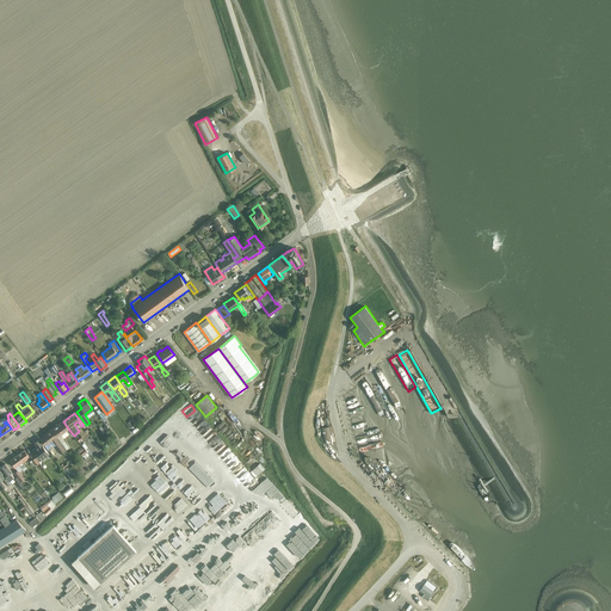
[(68,429),(63,421),(51,430),(61,443),(66,450),(69,448),(65,440),(60,434),(68,429)]
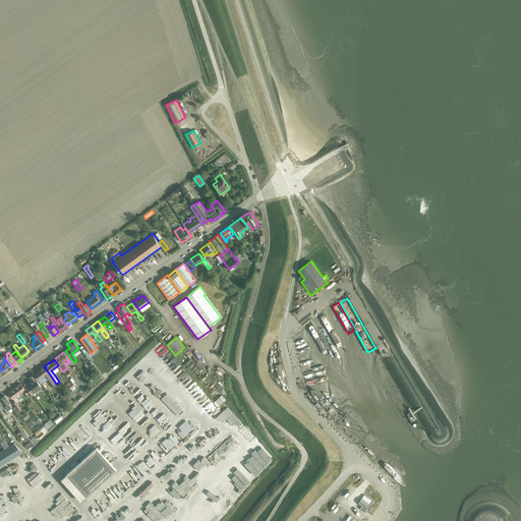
[(278,363),(273,364),(274,367),(276,378),(284,375),(281,363),(278,363)]
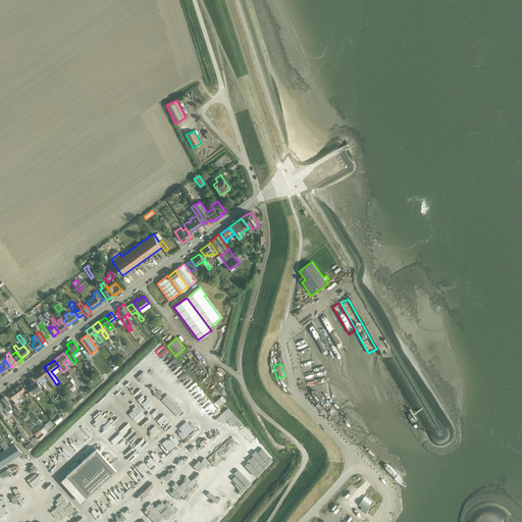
[(56,384),(49,375),(43,367),(37,372),(34,375),(39,381),(42,378),(42,377),(43,376),(52,387),(56,384)]
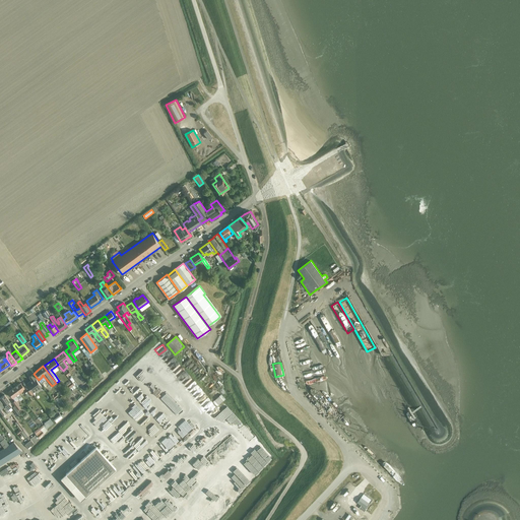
[(42,386),(33,374),(29,377),(31,380),(26,384),(34,392),(42,386)]
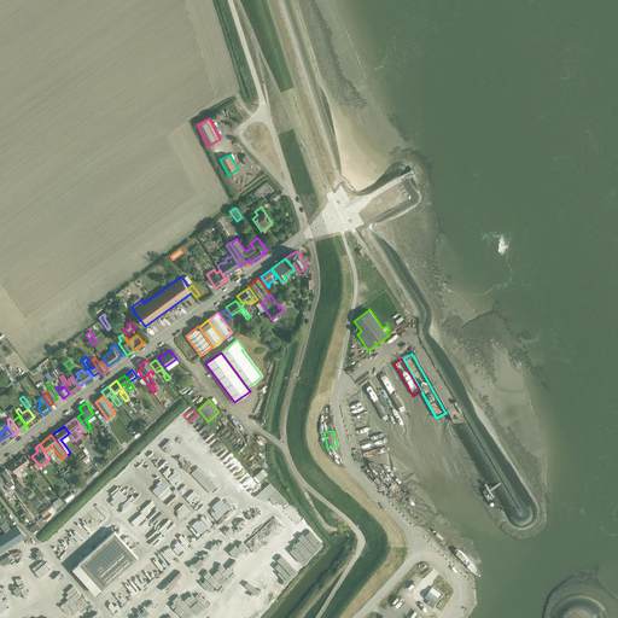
[(156,452),(146,460),(158,474),(168,466),(156,452)]
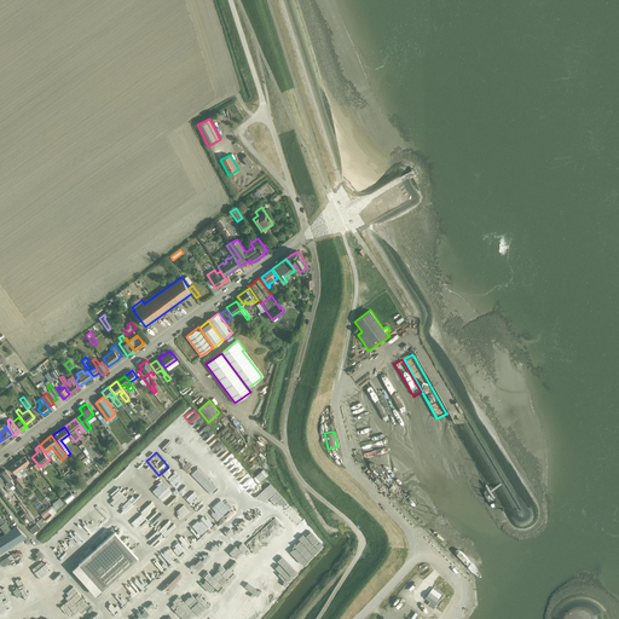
[(386,455),(364,463),(399,501),(409,480),(386,455)]
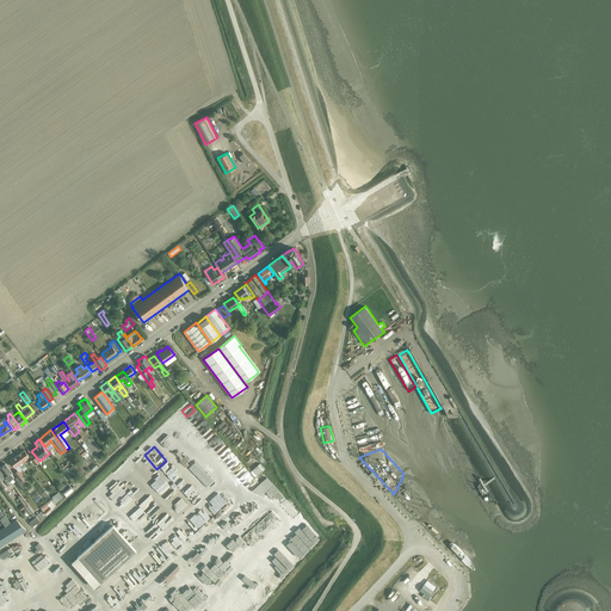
[(24,450),(17,455),(23,463),(28,460),(26,458),(29,456),(24,450)]
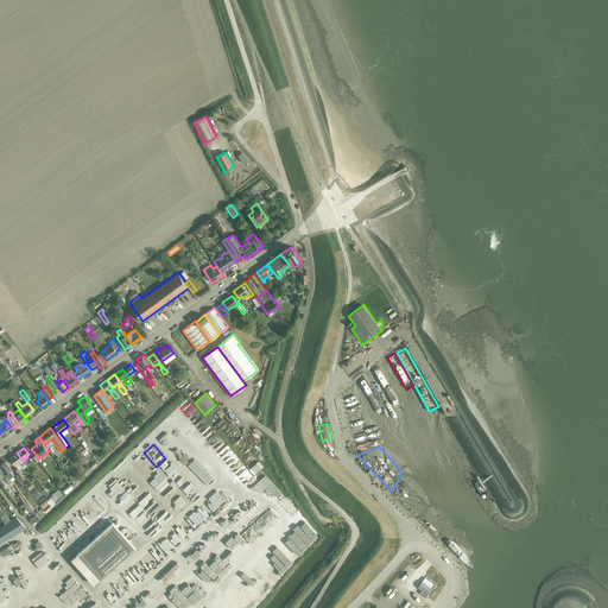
[(39,462),(37,460),(35,455),(31,450),(29,453),(32,457),(31,458),(35,462),(36,461),(38,463),(39,462)]
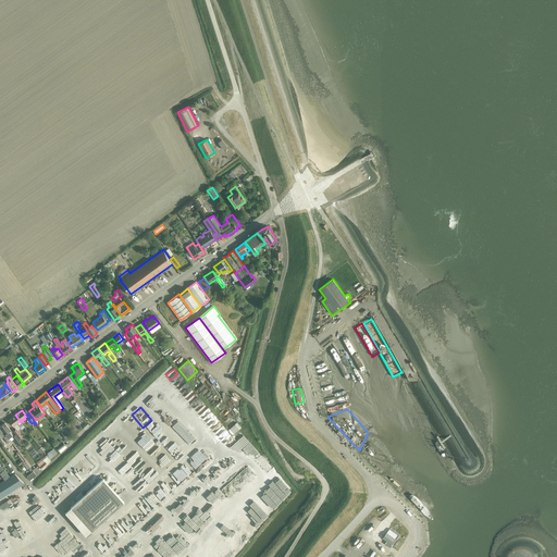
[(21,422),(15,415),(9,420),(13,425),(16,423),(20,426),(23,424),(21,422)]
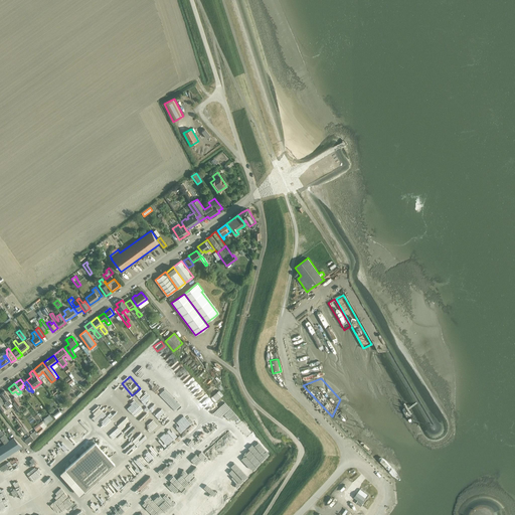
[(219,390),(211,398),(215,402),(223,395),(219,390)]
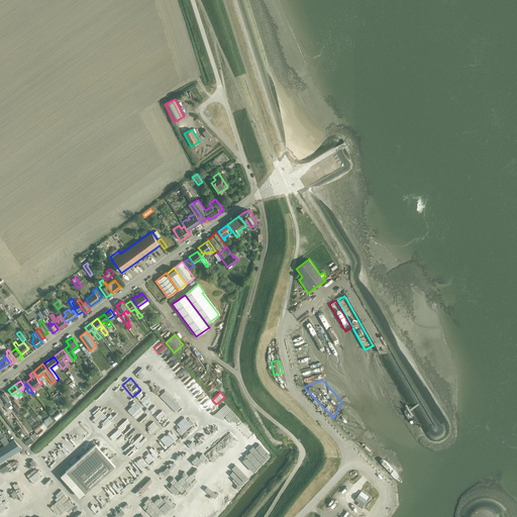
[(0,396),(7,406),(8,407),(11,404),(9,400),(9,399),(4,393),(0,395),(0,396)]
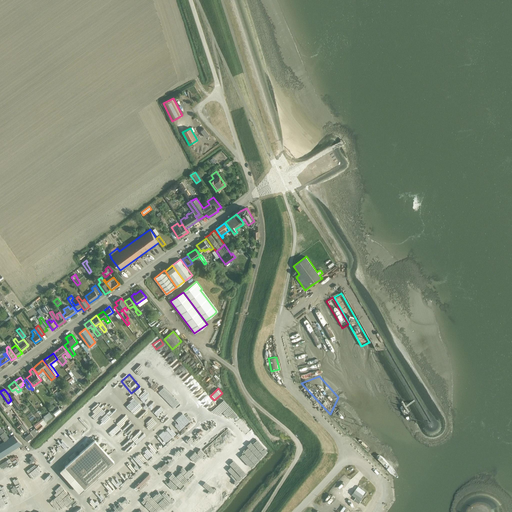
[(161,392),(157,396),(163,401),(166,397),(161,392)]
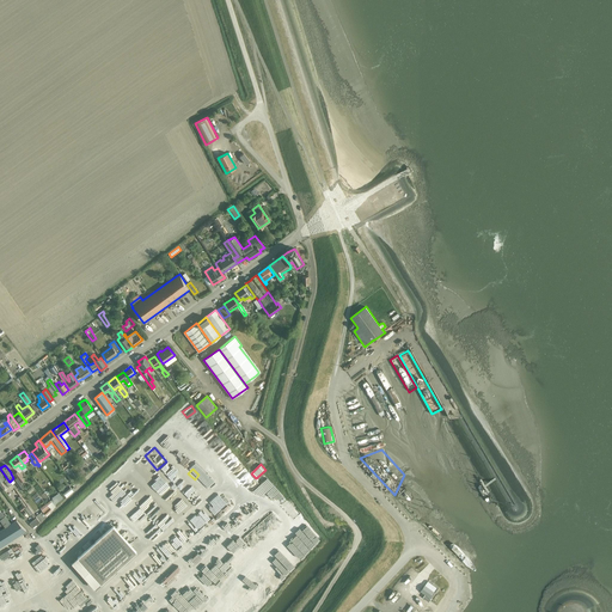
[(151,518),(122,487),(126,483),(128,487),(133,482),(130,479),(128,482),(123,477),(106,493),(140,527),(151,518)]
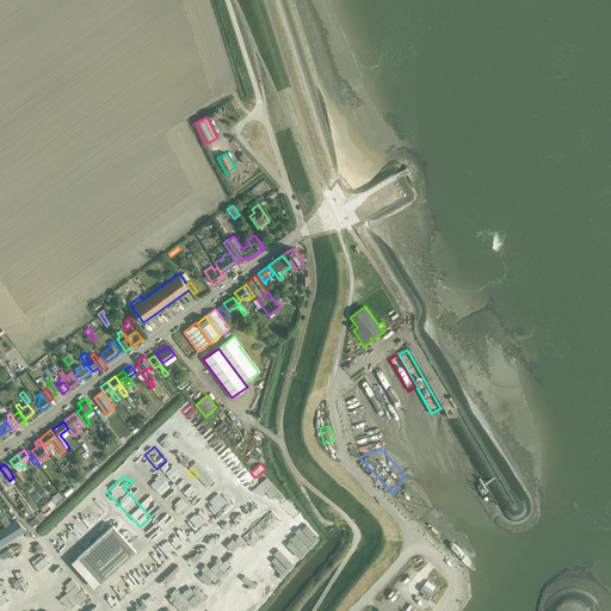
[(20,481),(17,477),(14,480),(20,488),(24,486),(20,482),(20,481)]
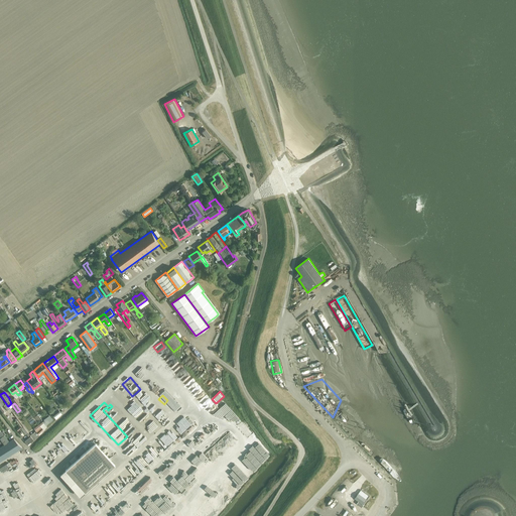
[(130,407),(128,411),(135,416),(139,411),(136,409),(135,411),(130,407)]
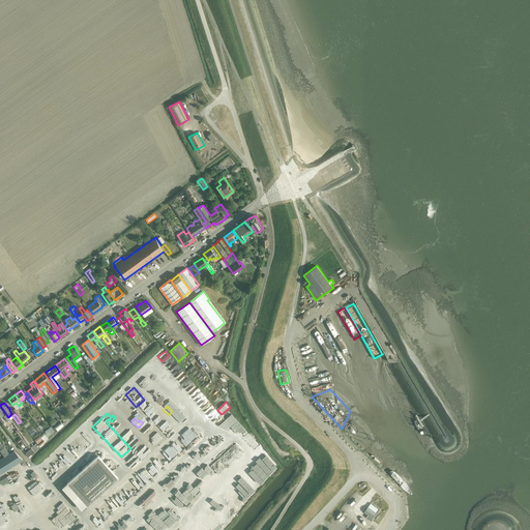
[(35,440),(38,445),(39,446),(48,439),(47,437),(43,434),(35,440)]
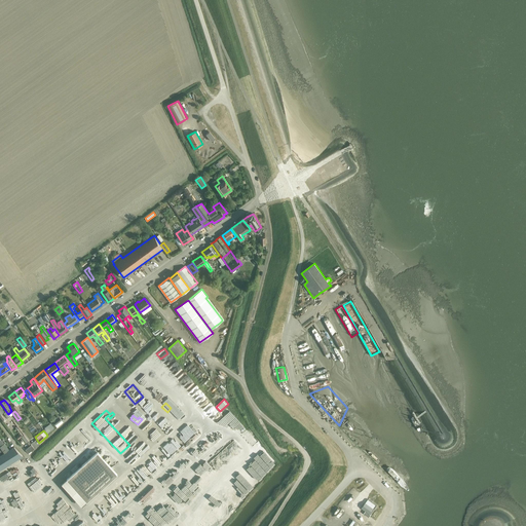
[(0,439),(0,447),(0,448),(2,451),(4,453),(9,450),(4,443),(5,443),(3,440),(1,441),(0,439)]
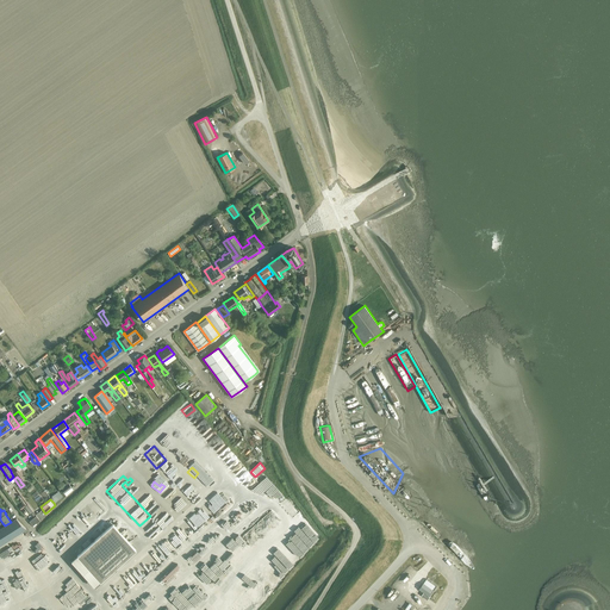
[(39,520),(36,516),(30,521),(33,526),(39,520)]
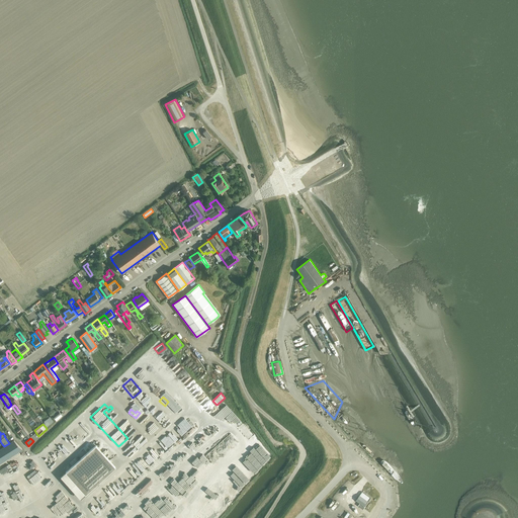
[(96,445),(66,471),(85,494),(115,466),(96,445)]
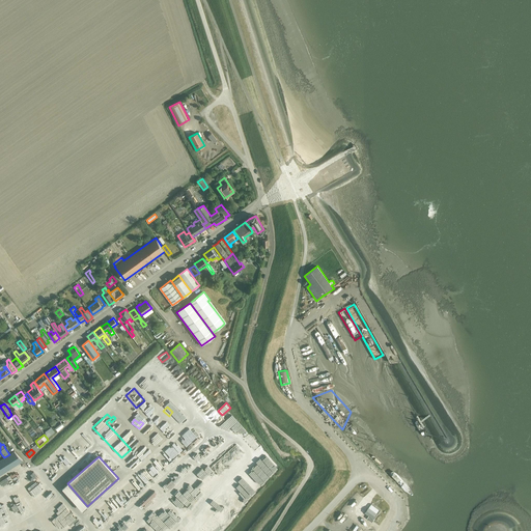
[(194,507),(210,488),(205,483),(204,482),(206,480),(199,474),(195,477),(197,480),(194,484),(196,487),(193,491),(192,491),(186,498),(183,496),(180,497),(178,494),(175,497),(173,498),(171,497),(174,501),(175,502),(176,504),(182,508),(186,505),(191,510),(193,508),(194,507)]
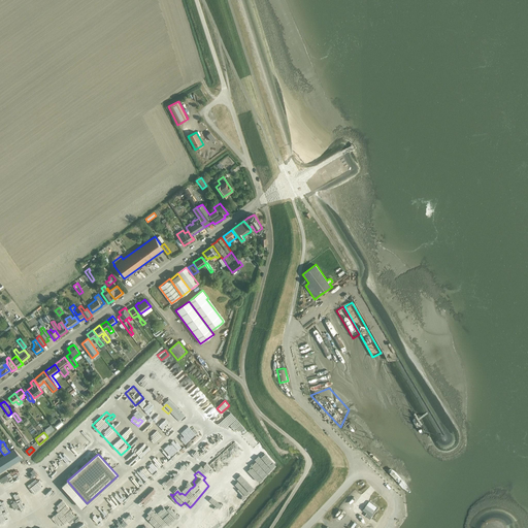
[(252,476),(249,481),(241,473),(237,477),(251,491),(259,483),(252,476)]
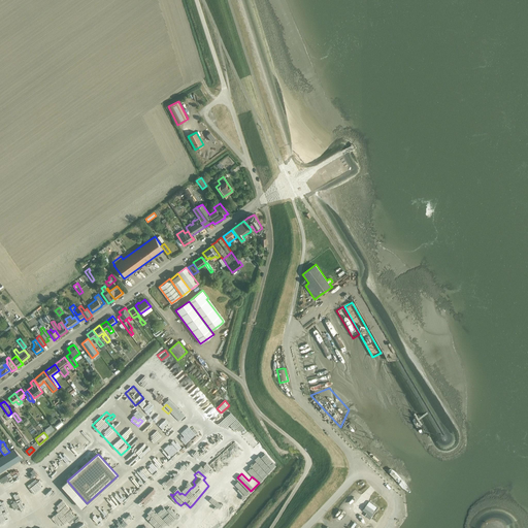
[(0,493),(0,508),(17,502),(12,494),(6,496),(4,492),(0,493)]
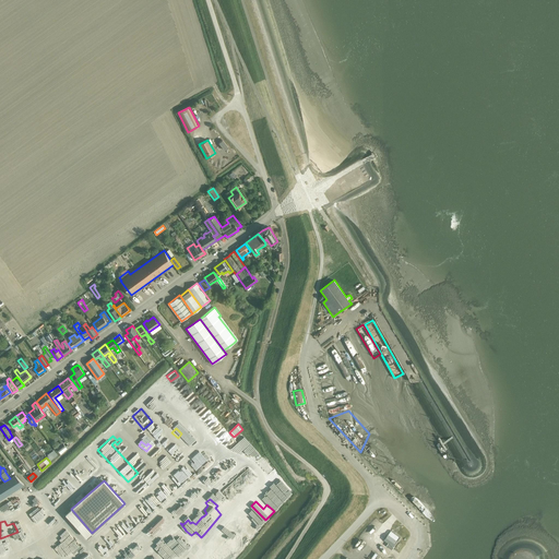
[(52,525),(43,534),(45,536),(54,527),(52,525)]
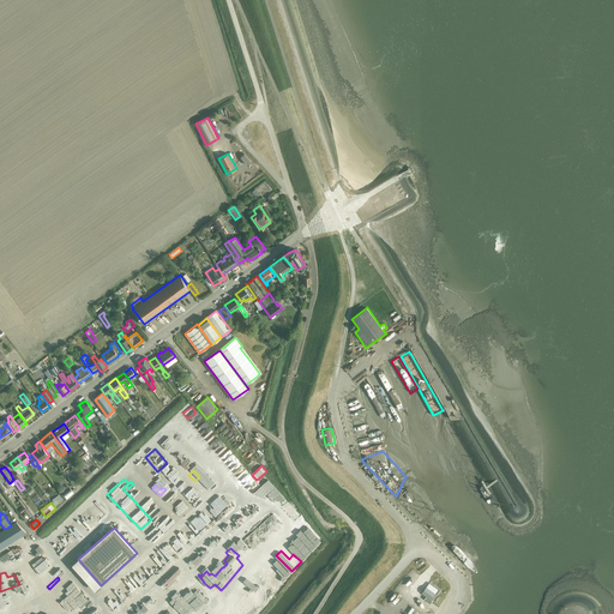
[(425,589),(422,593),(426,596),(426,597),(425,600),(427,602),(431,603),(432,602),(432,601),(431,600),(432,599),(434,595),(435,594),(437,591),(438,589),(434,587),(432,585),(429,583),(426,587),(426,588),(425,589)]
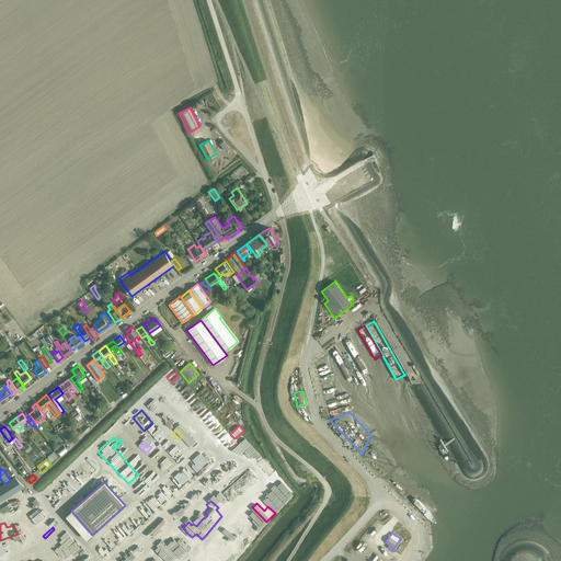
[(50,544),(55,548),(61,541),(57,537),(50,544)]
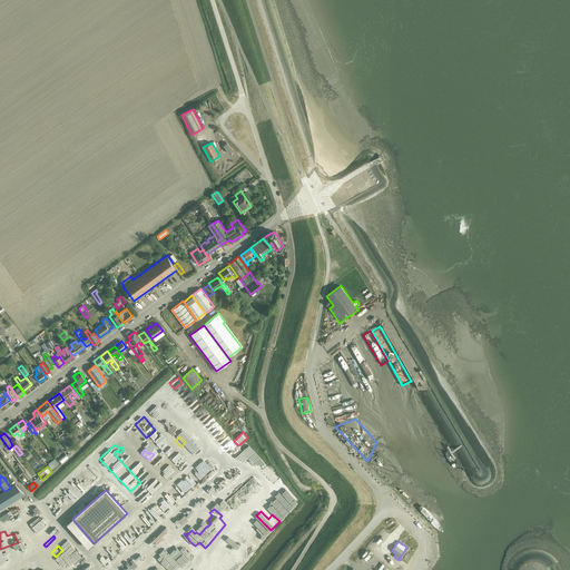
[(96,557),(104,564),(114,554),(106,547),(96,557)]
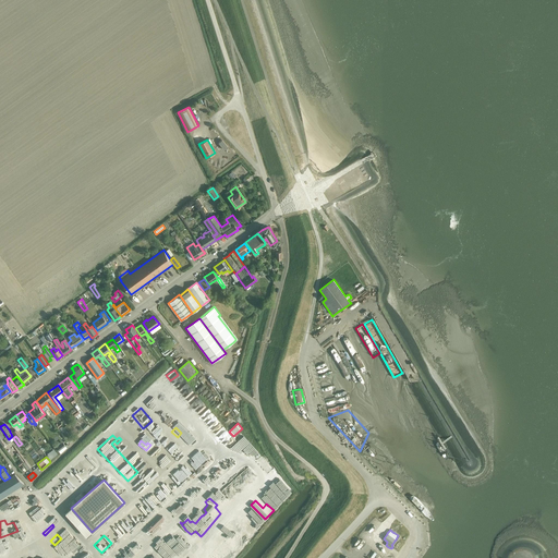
[(353,542),(354,543),(348,547),(352,553),(359,548),(355,544),(358,542),(356,540),(353,542)]
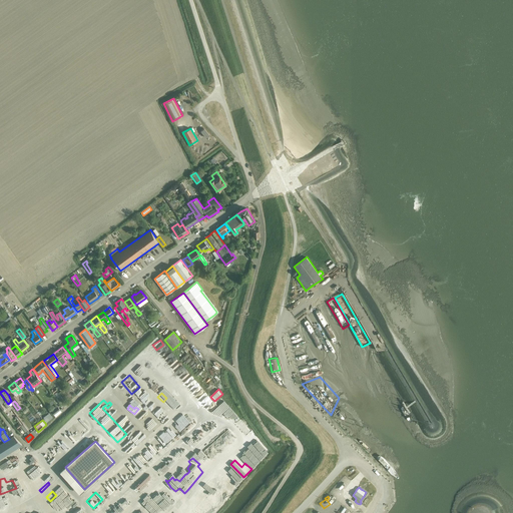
[(198,504),(191,512),(204,512),(206,511),(198,504)]
